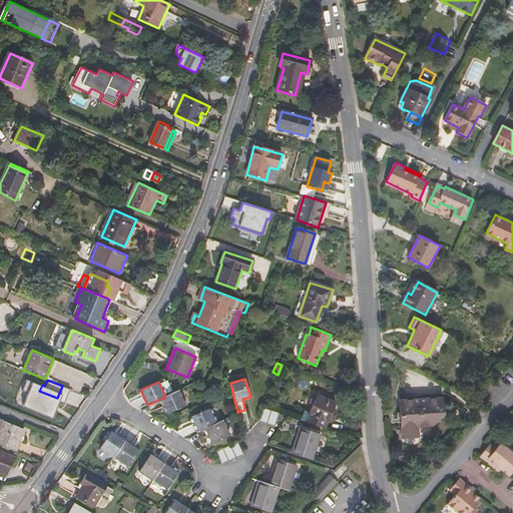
[(27,400),(34,403),(38,394),(31,391),(27,400)]
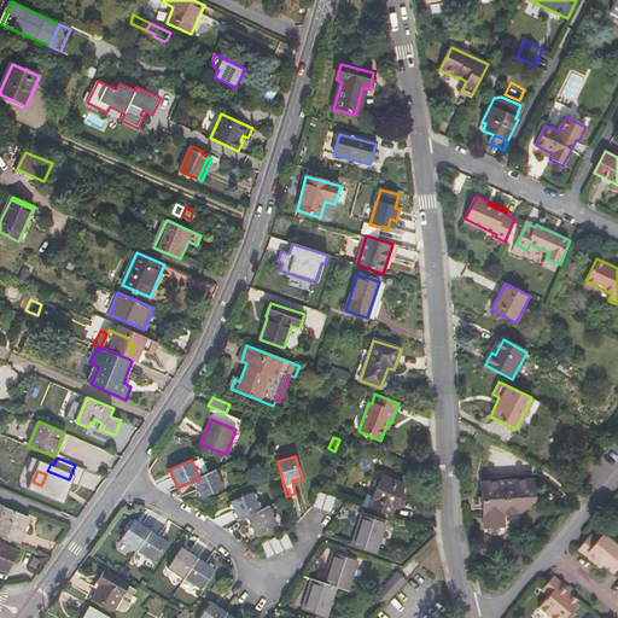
[(39,494),(60,502),(68,484),(66,484),(69,479),(47,471),(46,474),(41,485),(39,494)]
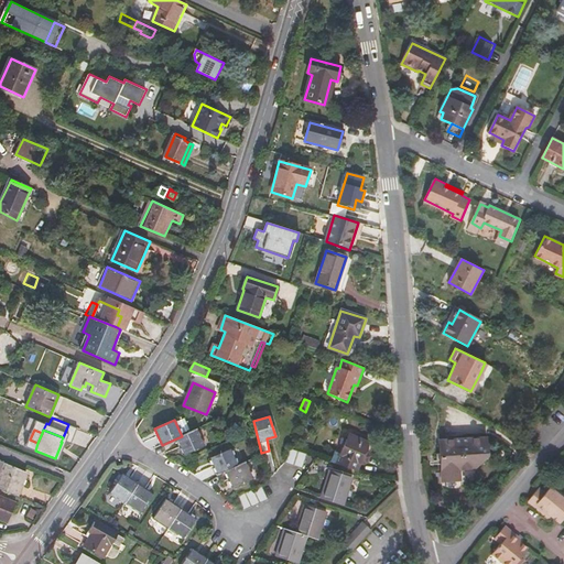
[(182,436),(176,438),(184,454),(203,446),(195,430),(182,436)]
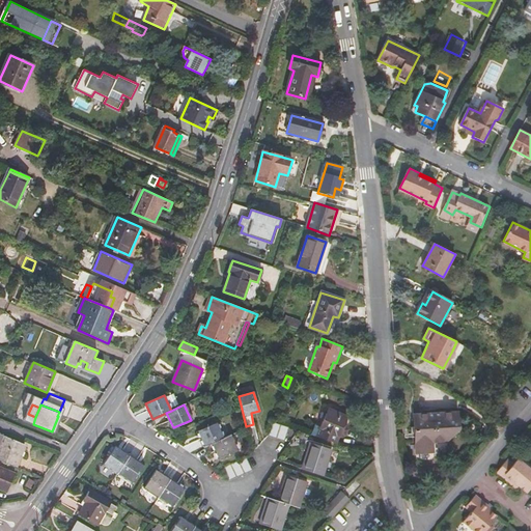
[(316,437),(336,443),(347,417),(329,410),(326,418),(316,437)]
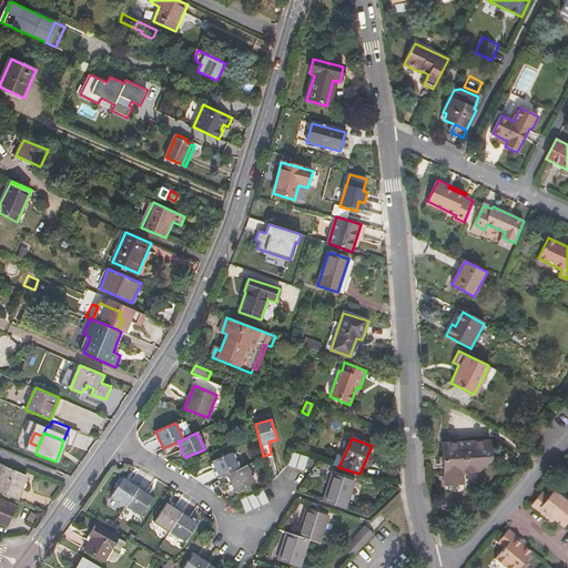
[(348,447),(343,444),(334,466),(338,467),(348,447)]
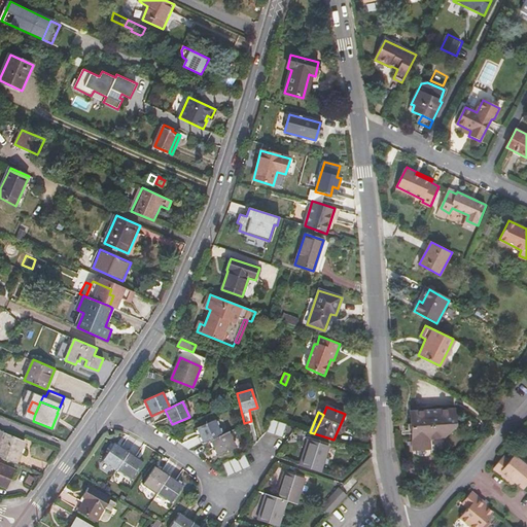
[(415,455),(431,454),(430,443),(444,441),(443,430),(446,427),(457,426),(456,412),(412,416),(415,455)]
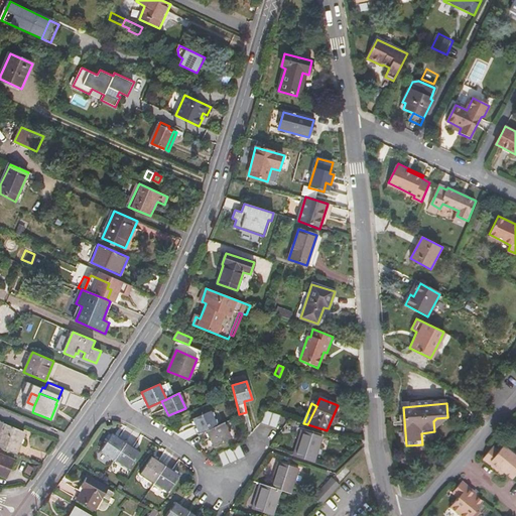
[(276,428),(280,415),(266,410),(265,410),(261,423),(276,428)]
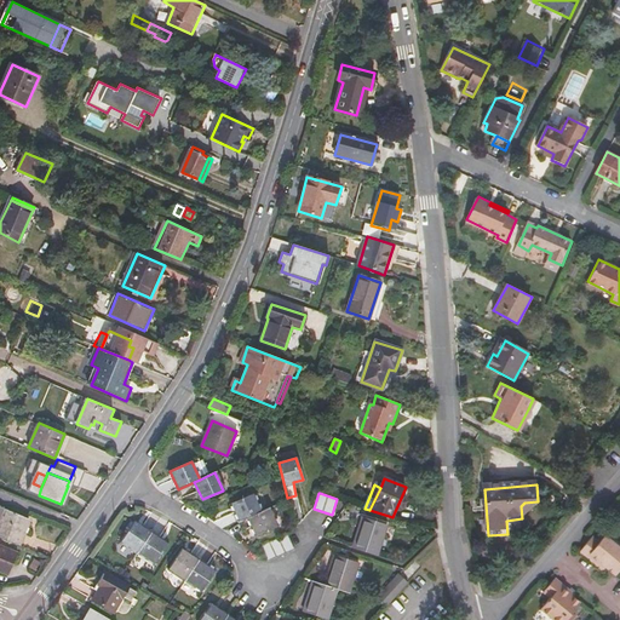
[(247,518),(259,512),(252,494),(231,504),(239,522),(247,518)]
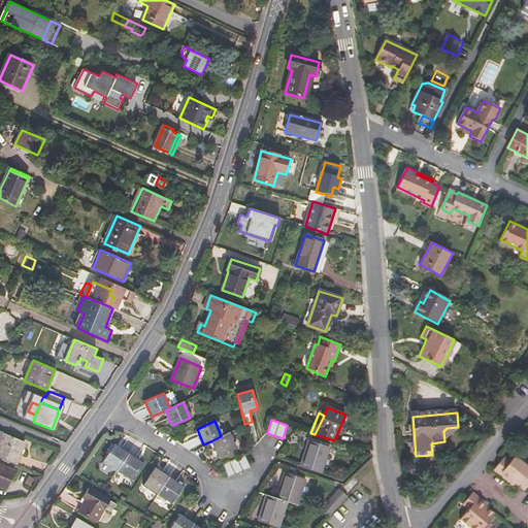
[(51,430),(52,429),(33,422),(32,422),(51,430)]
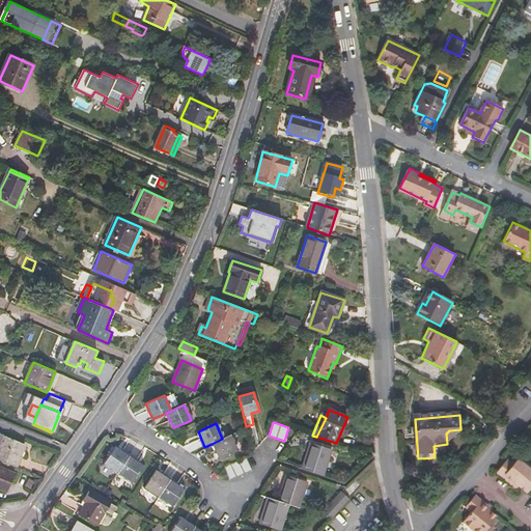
[(446,434),(447,444),(460,429),(449,430),(446,434)]
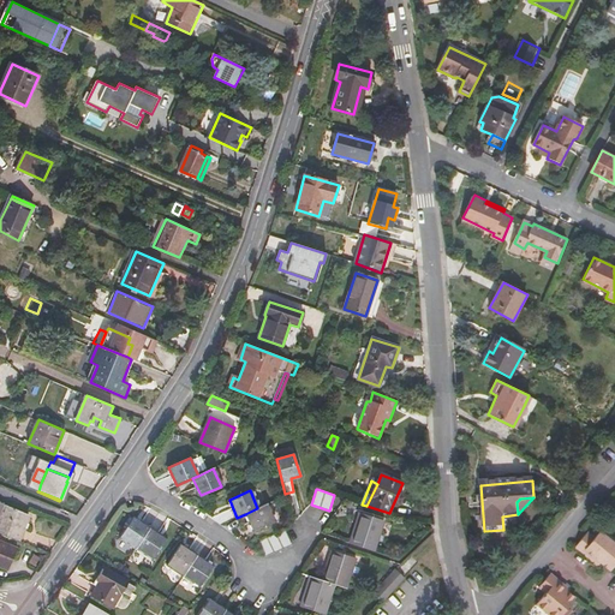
[(0,531),(4,533),(19,541),(30,515),(0,502),(0,531)]
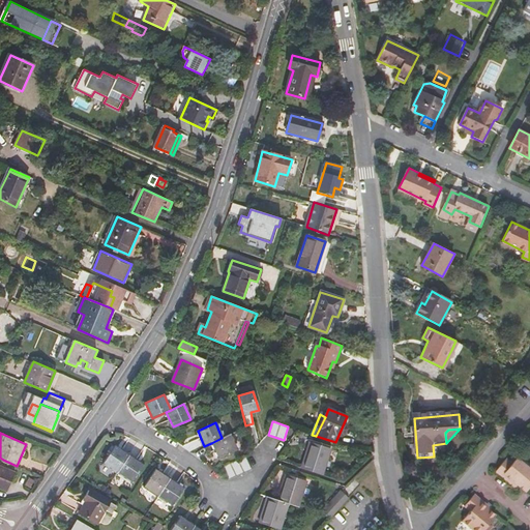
[(230,434),(222,438),(211,443),(218,459),(237,449),(230,434)]
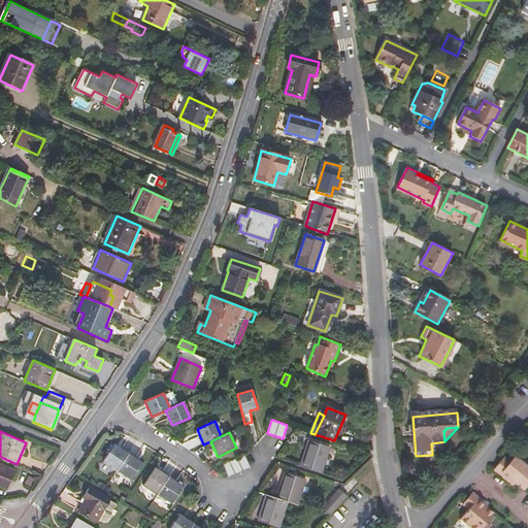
[(300,465),(322,472),(329,448),(308,441),(300,465)]
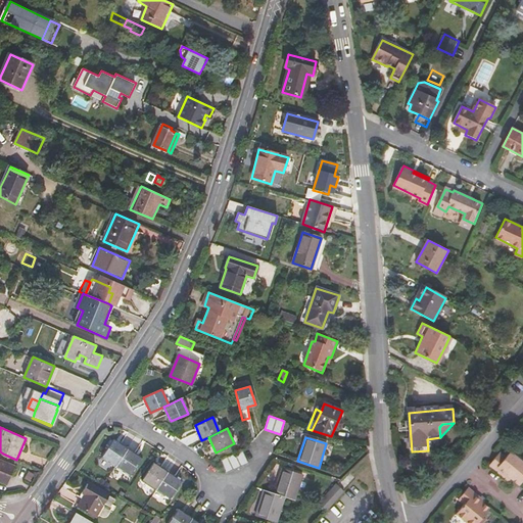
[(102,457),(116,466),(127,449),(113,440),(102,457)]
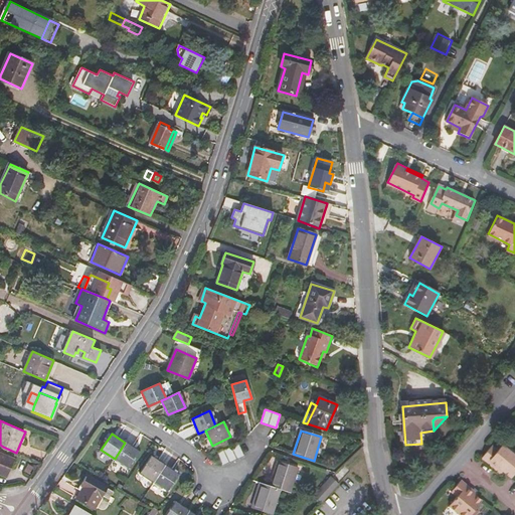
[(125,443),(115,459),(128,468),(138,452),(125,443)]
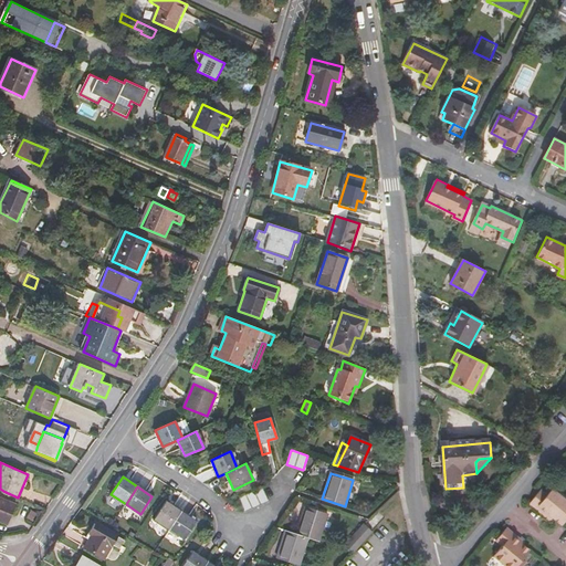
[(1,498),(3,491),(0,489),(0,521),(10,525),(18,505),(1,498)]
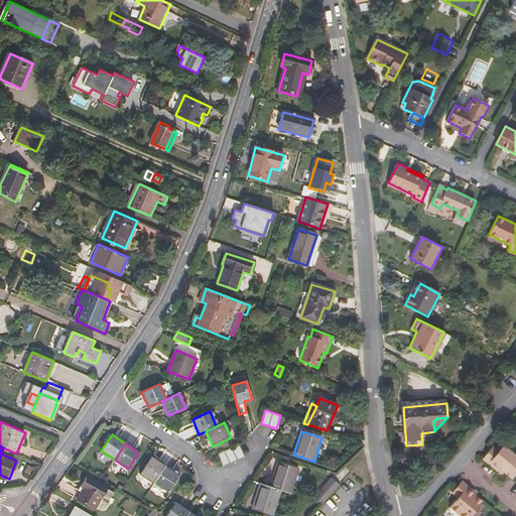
[(223,467),(245,457),(240,445),(218,455),(223,467)]
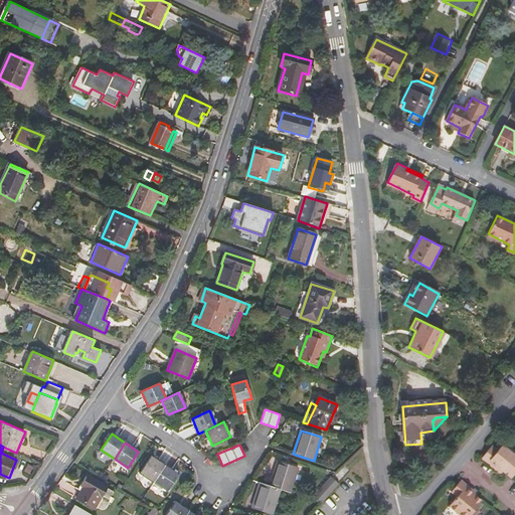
[(498,466),(511,478),(514,472),(514,456),(502,446),(498,451),(493,446),(482,458),(495,469),(498,466)]
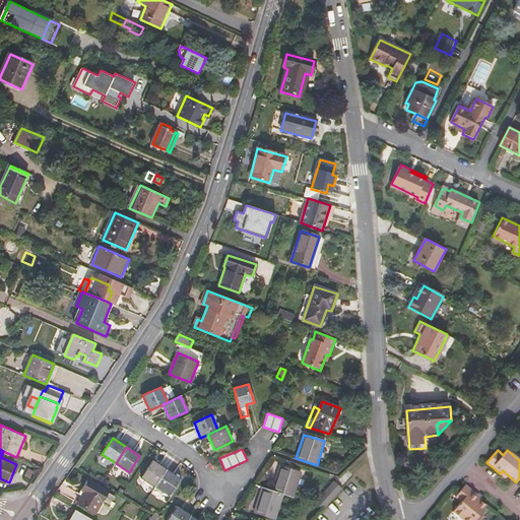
[(155,486),(167,470),(152,461),(142,476),(155,486)]
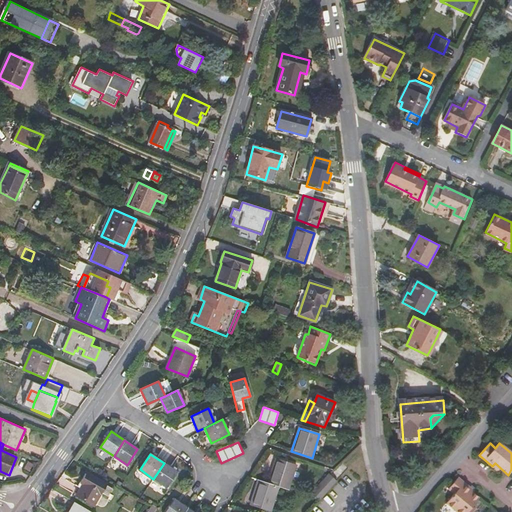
[(275,458),(267,483),(278,486),(288,490),(296,465),(275,458)]
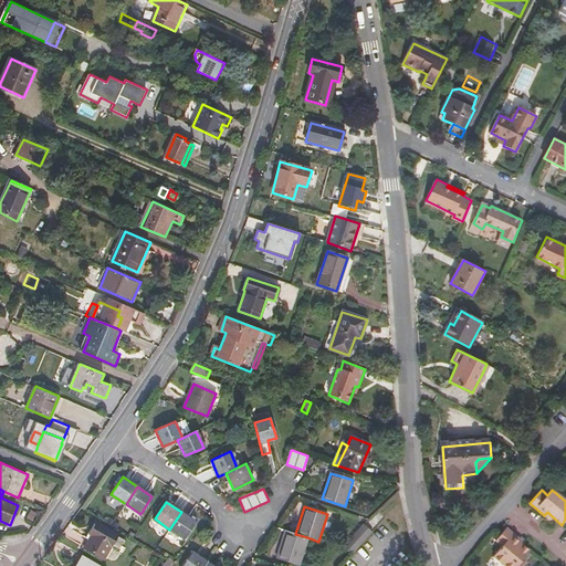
[(196,521),(181,512),(169,530),(184,538),(196,521)]
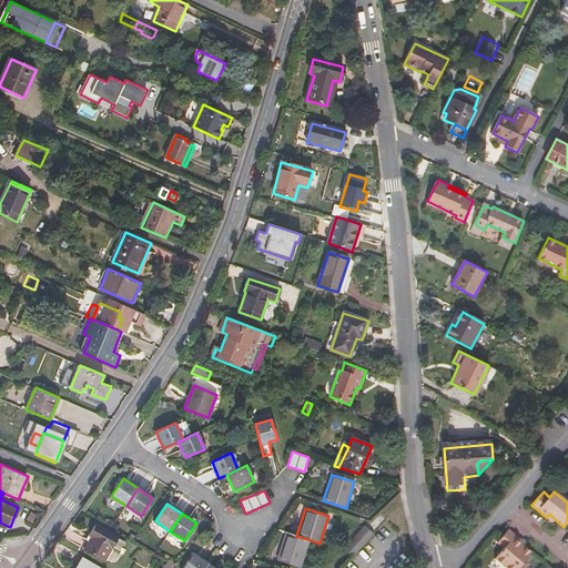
[(84,551),(103,561),(118,536),(98,524),(91,536),(93,537),(84,551)]
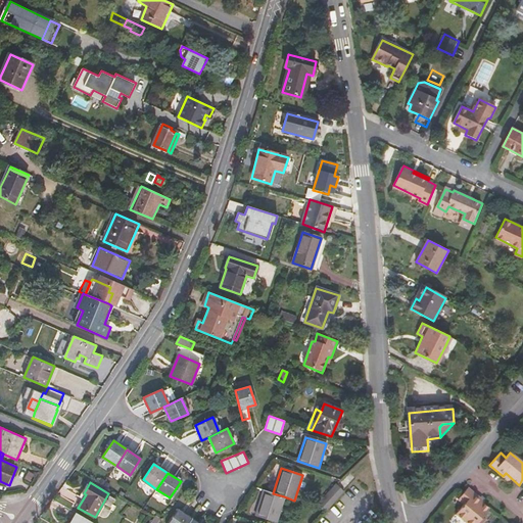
[(324,497),(337,485),(336,484),(314,507),(316,508),(324,497)]
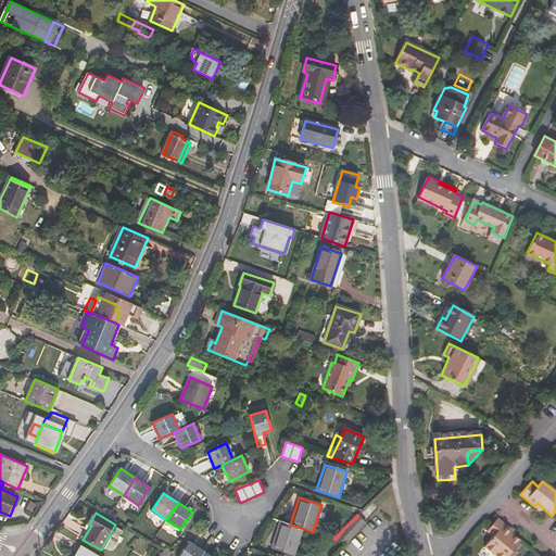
[(366,522),(358,516),(344,529),(336,540),(348,543),(366,522)]
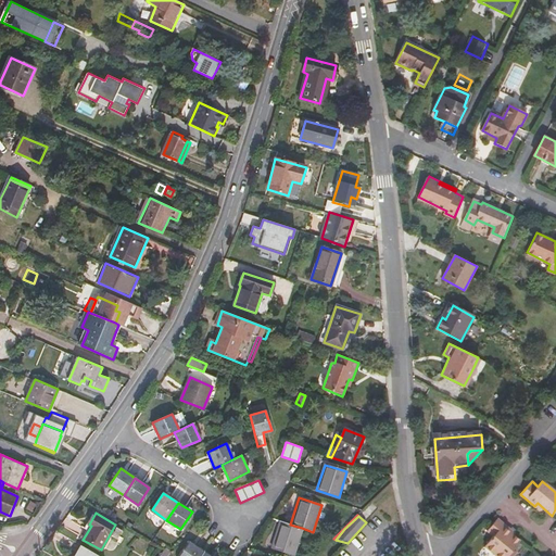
[(485,546),(496,555),(507,555),(520,542),(510,532),(512,530),(497,519),(488,531),(493,536),(485,546)]
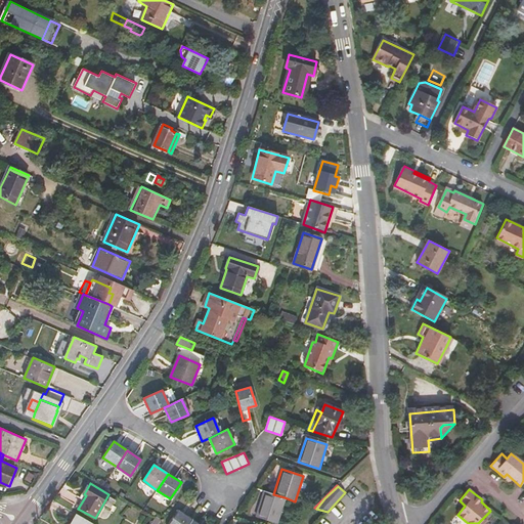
[(285,497),(273,494),(264,491),(256,517),(276,523),(285,497)]
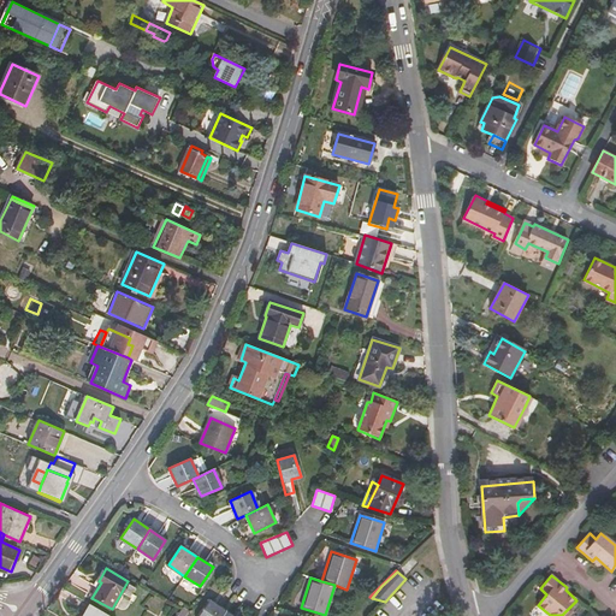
[(161,615),(165,598),(149,596),(144,615),(161,615)]
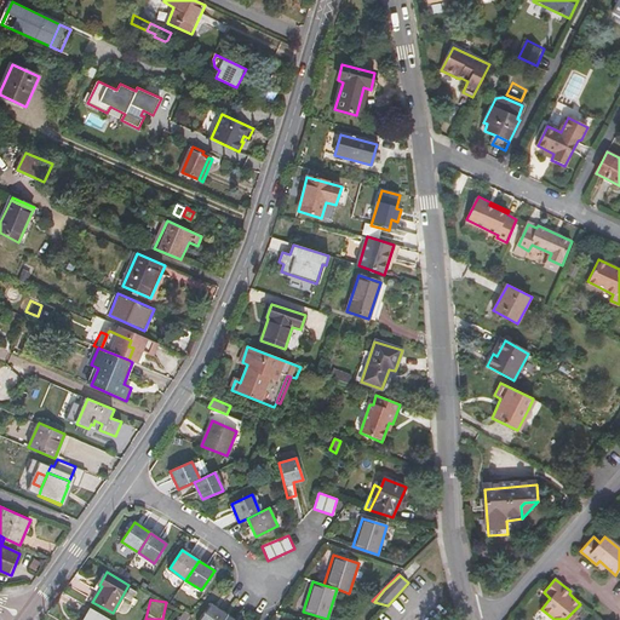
[(200,619),(223,619),(227,615),(211,604),(200,619)]
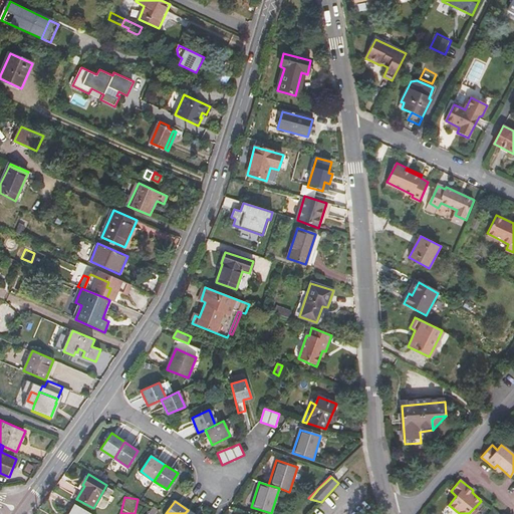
[(91,513),(75,505),(69,513),(91,513)]
